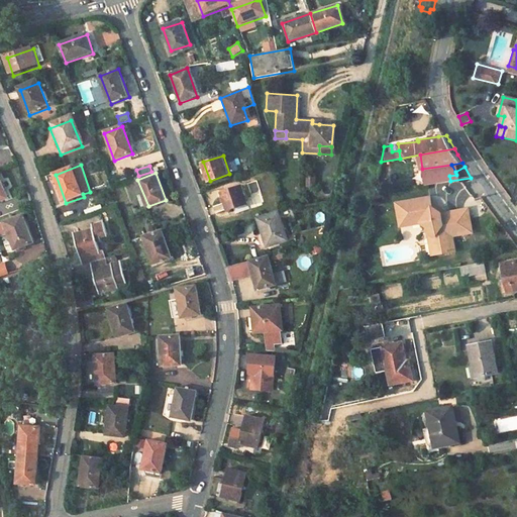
[(316,174),(308,173),(308,188),(316,188),(316,174)]
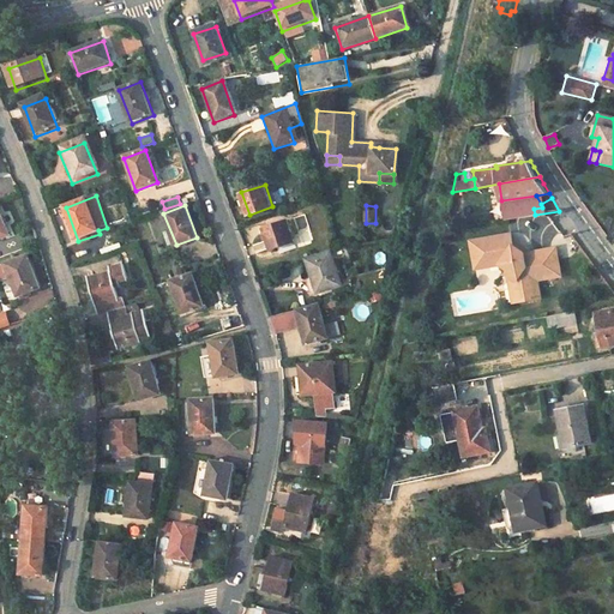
[(0,210),(0,242),(11,239),(0,210)]
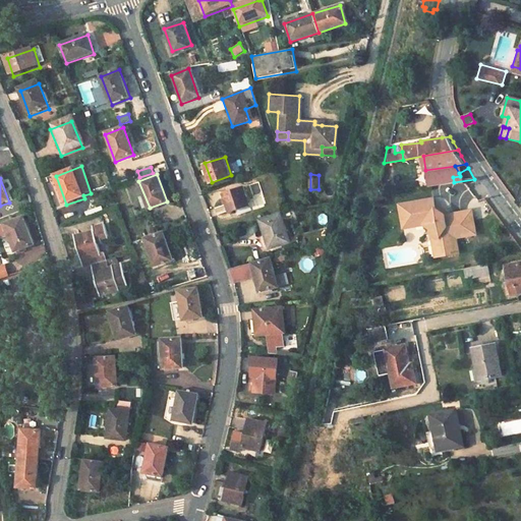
[(244,186),(224,192),(230,212),(250,205),(244,186)]
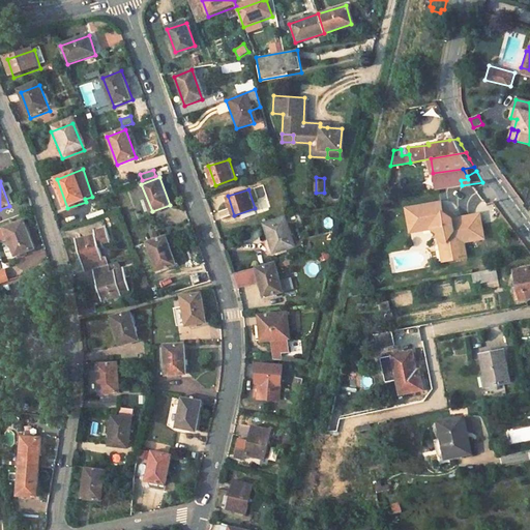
[(440,204),(405,209),(408,229),(418,228),(419,231),(430,230),(438,235),(436,238),(444,244),(445,252),(457,251),(458,260),(464,259),(462,243),(482,240),(478,216),(450,221),(441,214),(440,204)]
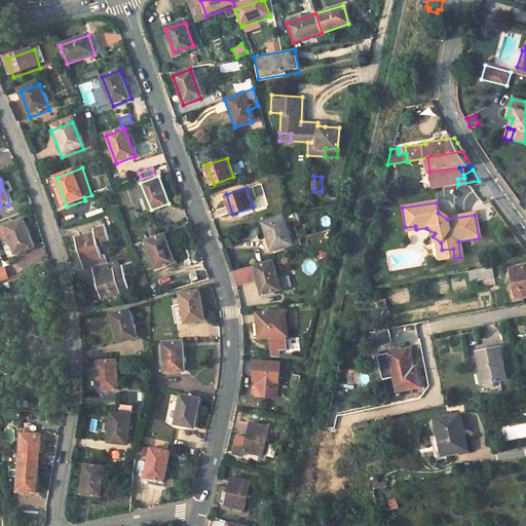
[(290,213),(263,222),(267,238),(263,240),(265,251),(271,249),(272,251),(291,245),(286,224),(297,221),(295,212),(290,213)]
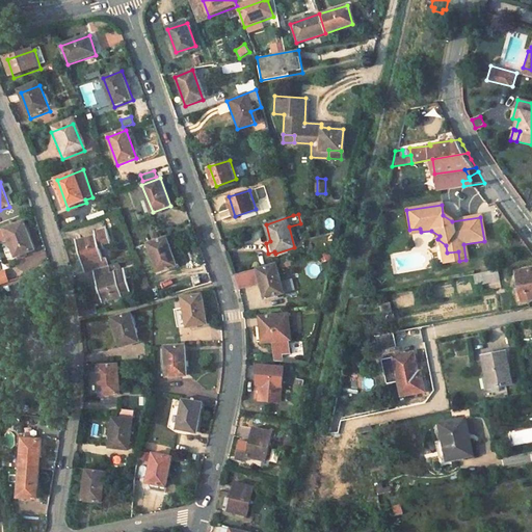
[(25,224),(6,232),(18,260),(36,254),(25,224)]
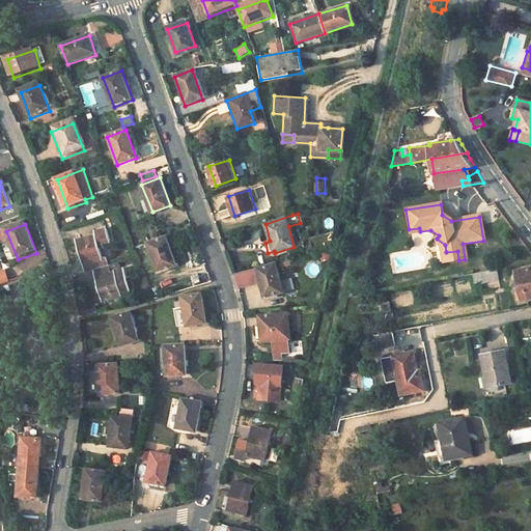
[(96,236),(77,243),(85,274),(94,271),(110,267),(116,264),(105,230),(95,232),(96,236)]
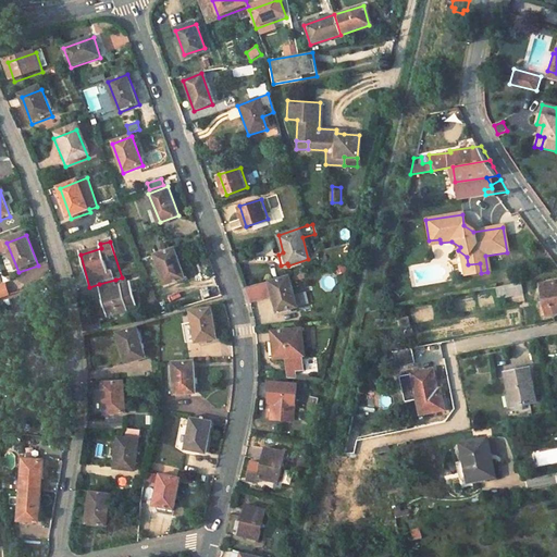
[(173,248),(155,256),(166,285),(185,277),(173,248)]
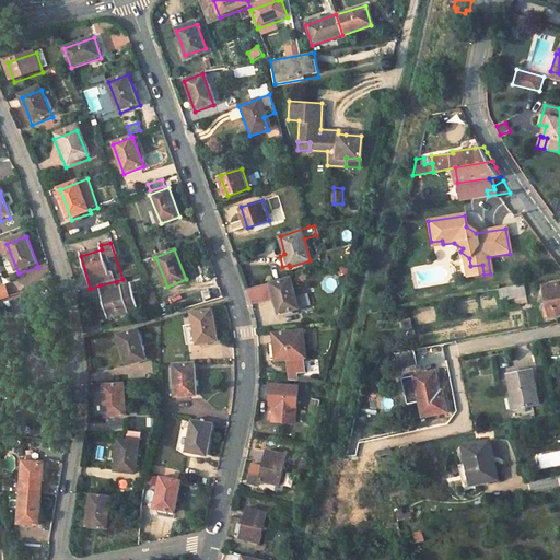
[(469,258),(461,252),(464,278),(483,275),(482,265),(470,266),(469,258)]
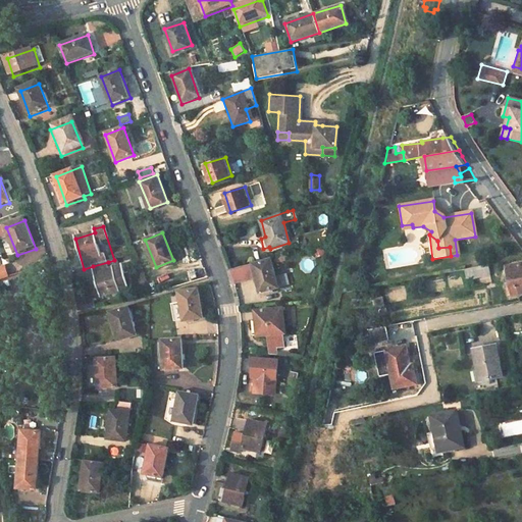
[(315,248),(315,257),(324,257),(324,248),(315,248)]
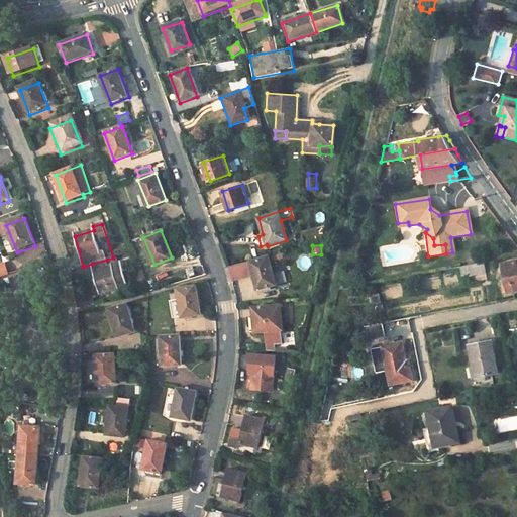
[(252,276),(256,291),(275,287),(269,257),(249,262),(229,267),(232,280),(252,276)]
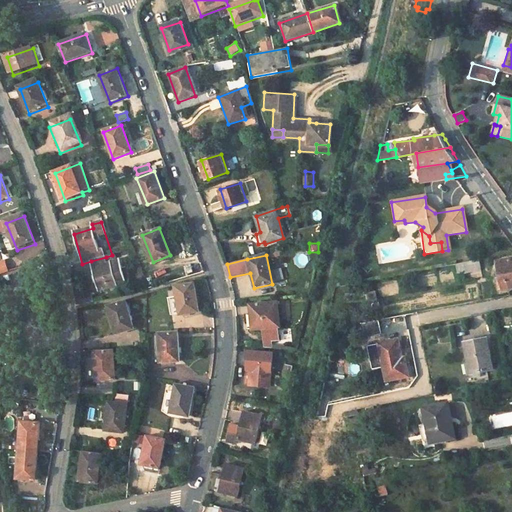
[(106,257),(91,261),(100,291),(132,283),(127,268),(123,269),(121,260),(108,263),(106,257)]
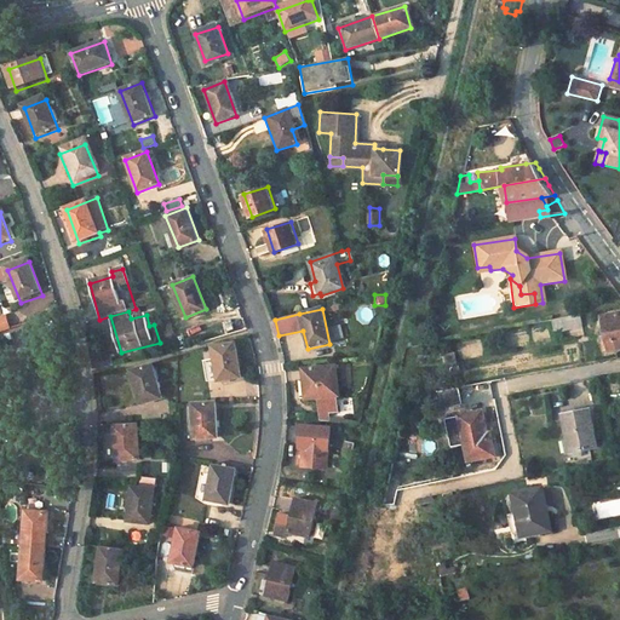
[(619,313),(603,315),(607,336),(601,336),(603,350),(619,346),(619,313)]
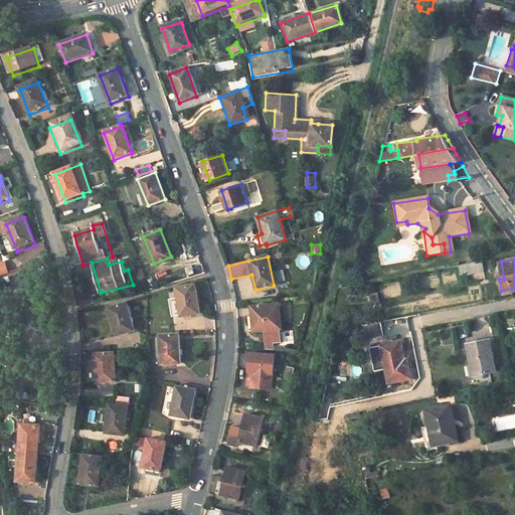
[(461,279),(485,276),(483,262),(459,265),(461,279)]
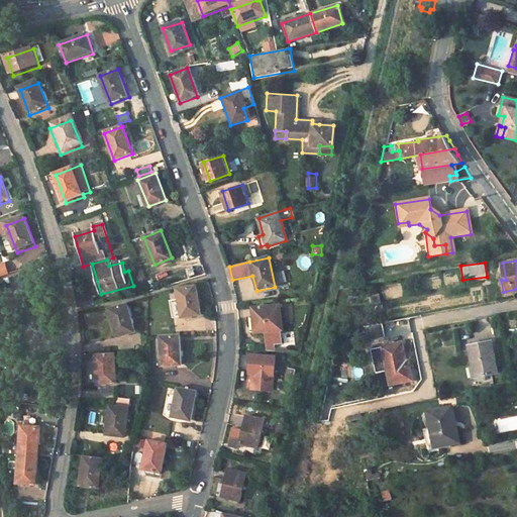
[(197,283),(179,289),(186,318),(204,315),(197,283)]
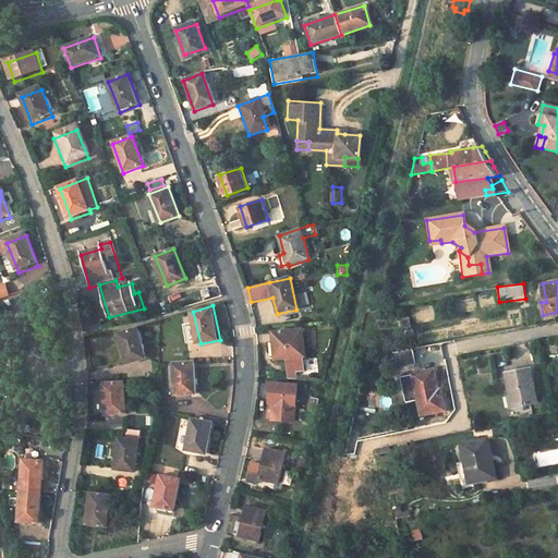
[(132,332),(119,336),(130,365),(149,360),(140,330),(137,331),(135,331),(132,332)]
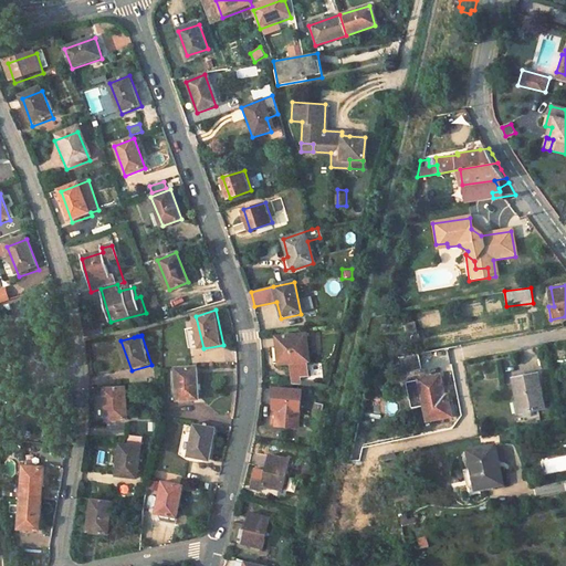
[(301,335),(271,336),(272,363),(283,363),(284,378),(293,378),(300,378),(300,363),(302,363),(301,335)]
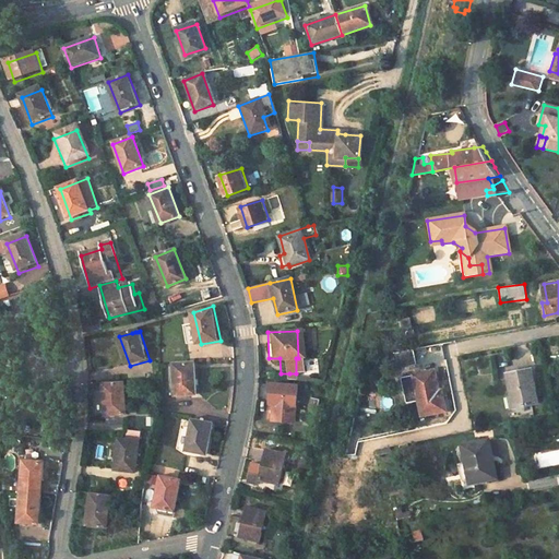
[(192,364),(173,365),(176,397),(195,395),(192,364)]
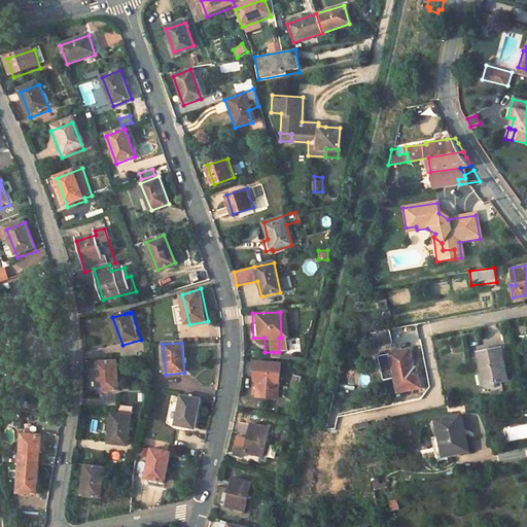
[(411,347),(391,351),(394,372),(400,372),(403,391),(423,386),(419,370),(416,371),(411,347)]
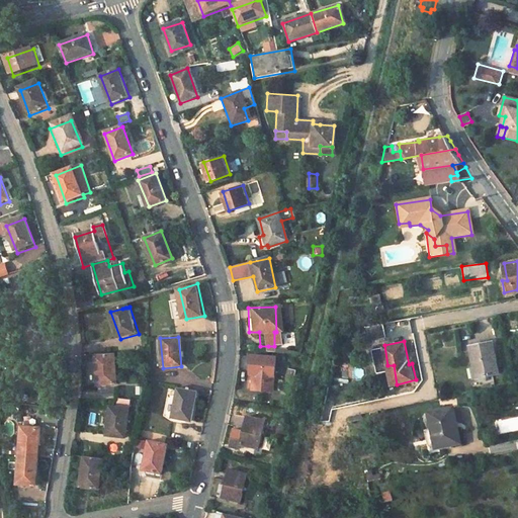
[(494,341),(472,345),(479,376),(500,372),(494,341)]
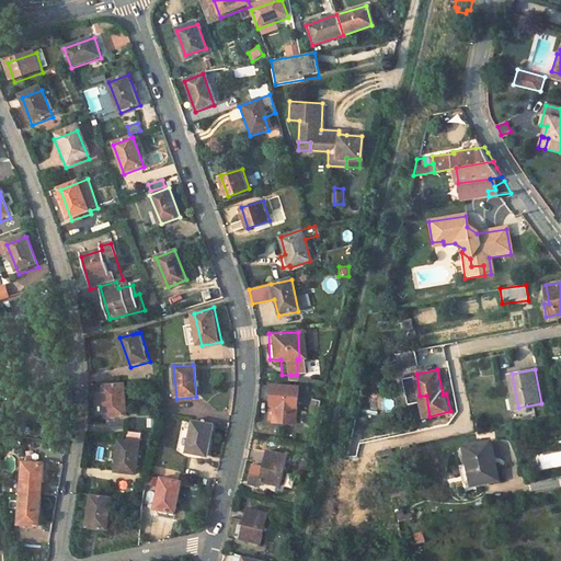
[(299,388),(274,385),(271,403),(277,404),(274,422),(294,424),(299,388)]
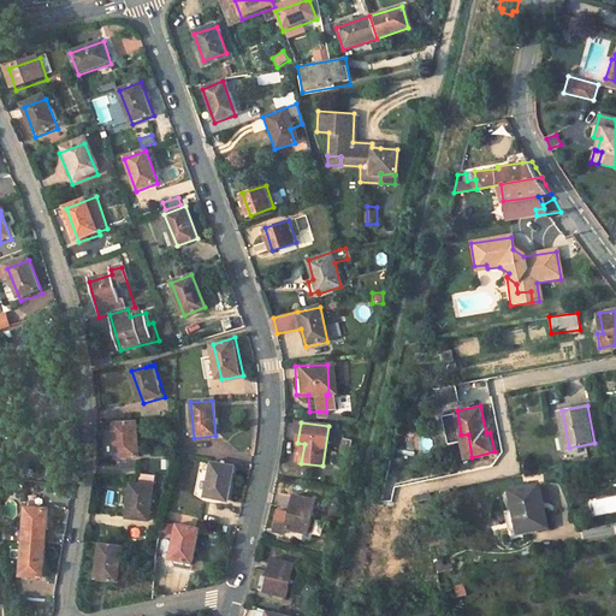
[(141,425),(117,427),(119,461),(143,460),(141,425)]
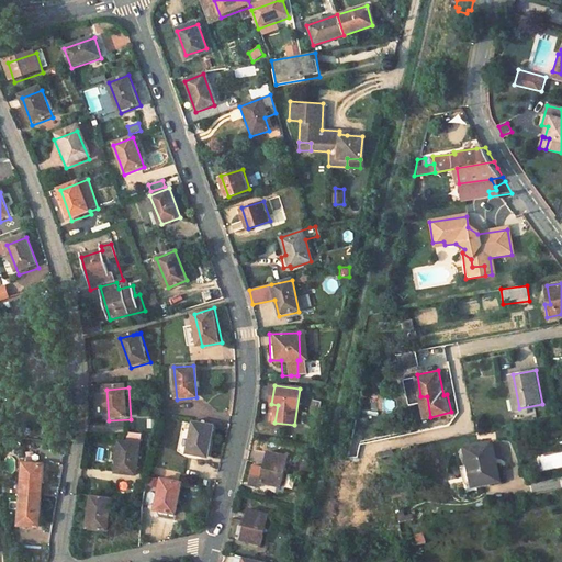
[(322,417),(325,403),(314,401),(312,415),(322,417)]
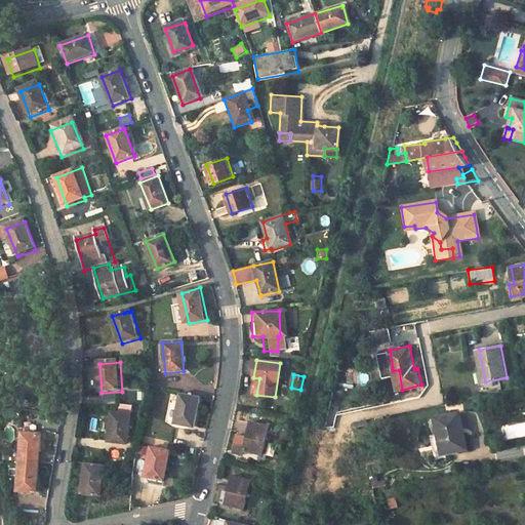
[(200,399),(180,395),(175,425),(195,429),(200,399)]
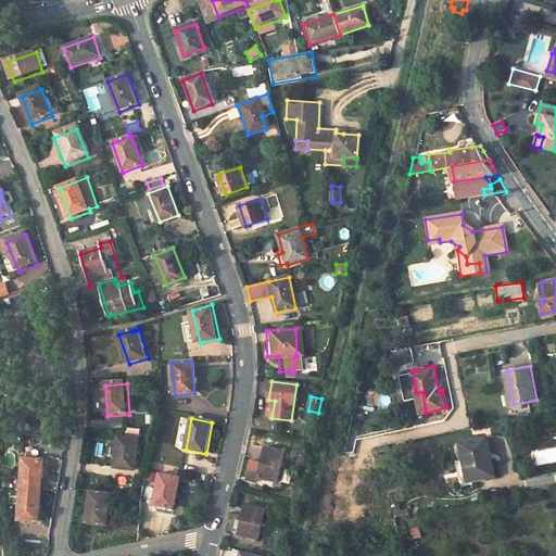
[(487,436),(462,440),(464,459),(458,459),(464,485),(472,483),(471,479),(494,476),(487,436)]
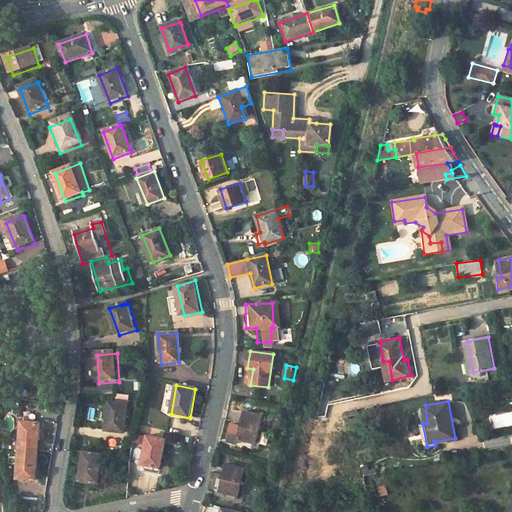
[(129,405),(109,402),(106,431),(126,434),(129,405)]
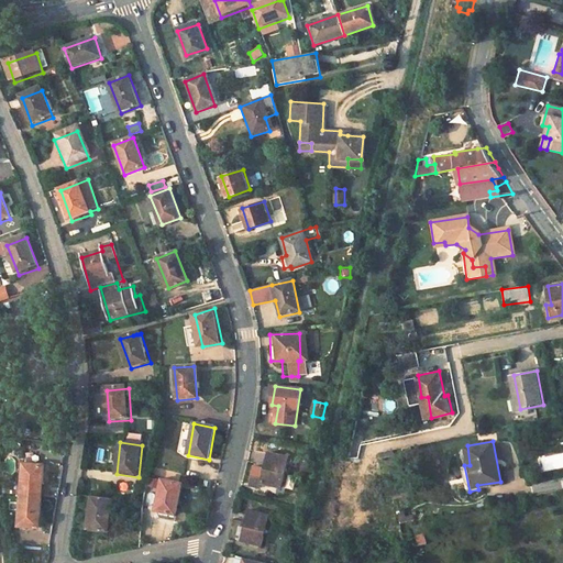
[(287,456),(266,452),(262,468),(252,465),(247,485),(258,487),(260,482),(279,487),(287,456)]
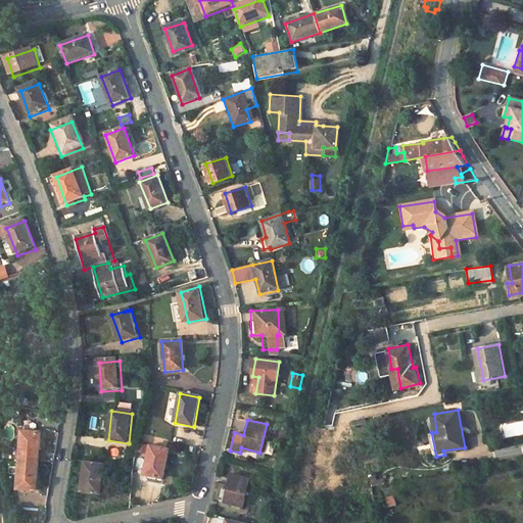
[(41,431),(22,430),(20,460),(39,461),(41,431)]
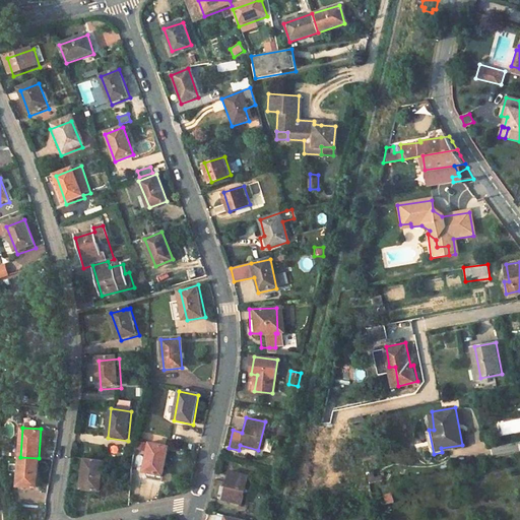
[(169,447),(149,443),(143,470),(163,474),(169,447)]
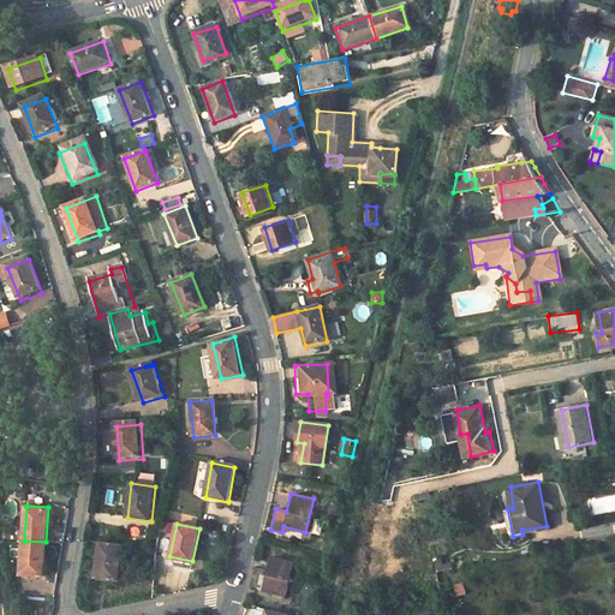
[(46,542),(24,541),(21,574),(43,577),(46,542)]
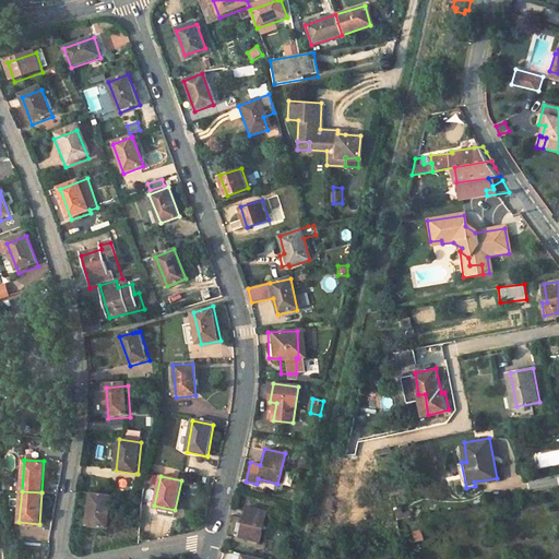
[(111,497),(90,495),(86,526),(107,530),(109,523),(118,525),(119,508),(110,507),(111,497)]
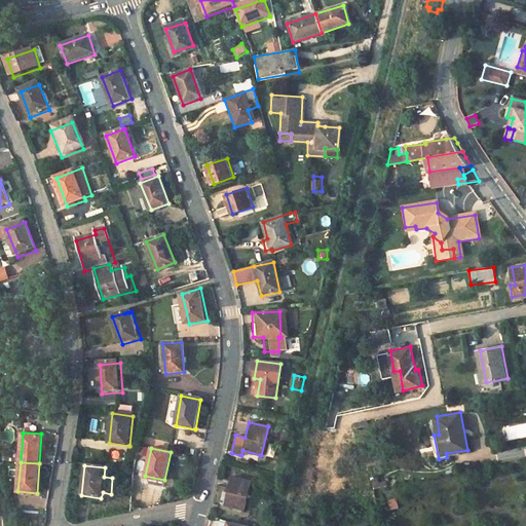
[(252,480),(234,476),(227,505),(246,510),(252,480)]
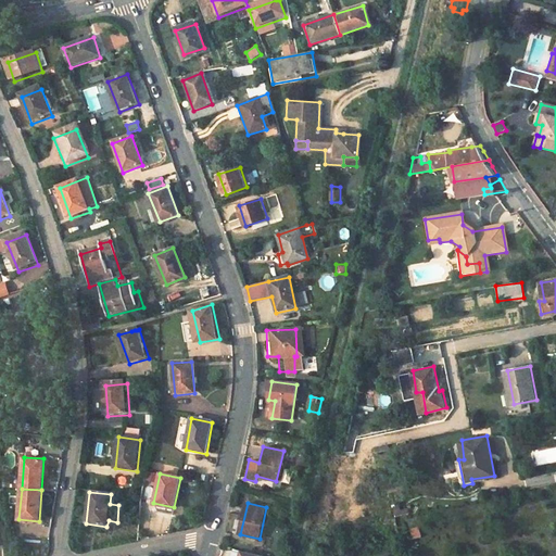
[(394,516),(408,516),(408,506),(394,507),(394,516)]
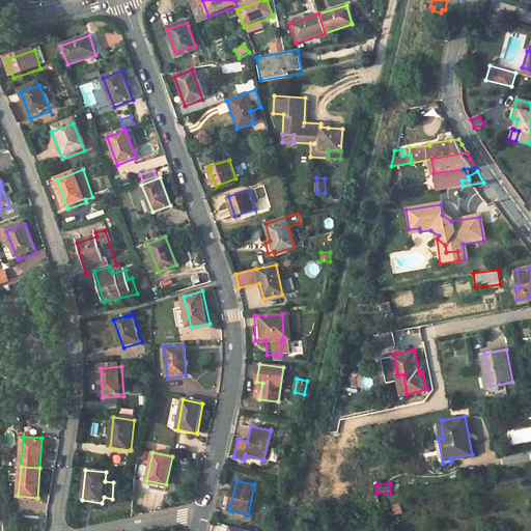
[(400,503),(392,504),(393,514),(402,513),(400,503)]
